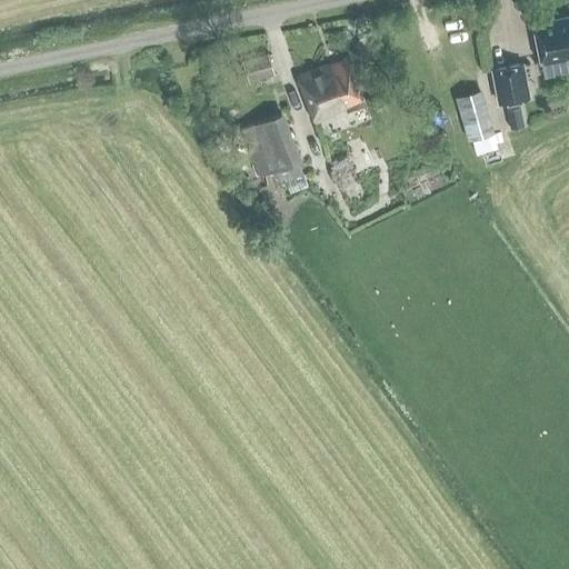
[(568,13),(531,22),(539,65),(568,58),(568,13)]
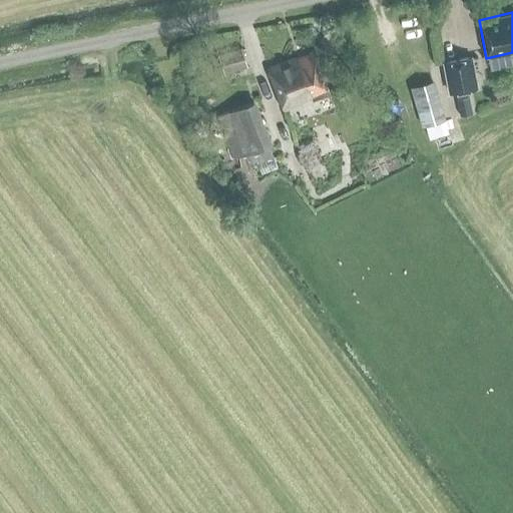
[(239,51),(218,57),(223,73),(243,66),(239,51)]
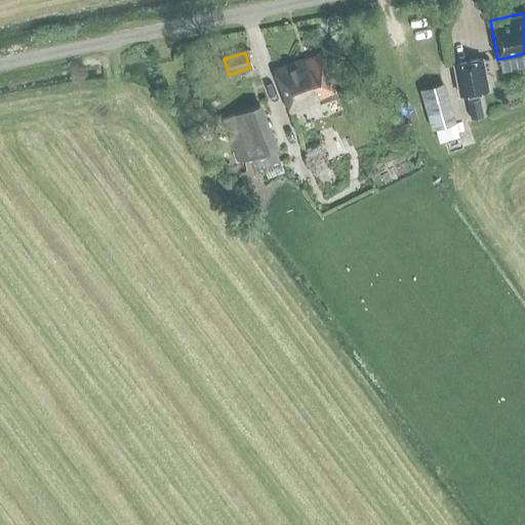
[(273,71),(288,115),(311,107),(310,105),(319,102),(320,103),(335,97),(320,54),(273,71)]
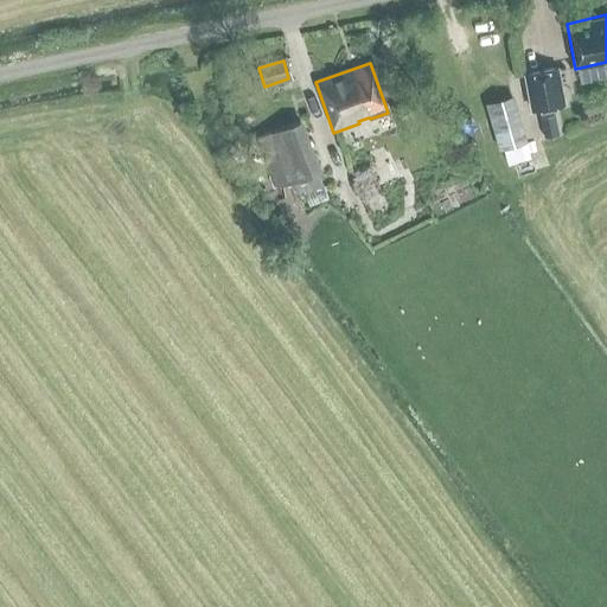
[(566,104),(558,66),(524,74),(531,110),(566,104)]
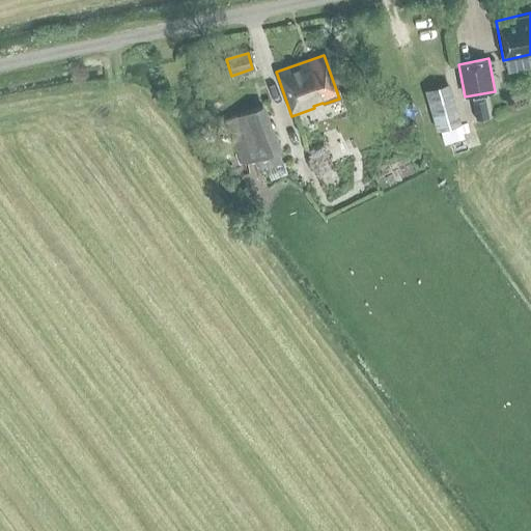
[(441,130),(445,143),(465,137),(460,124),(462,124),(449,83),(424,91),(437,132),(441,130)]
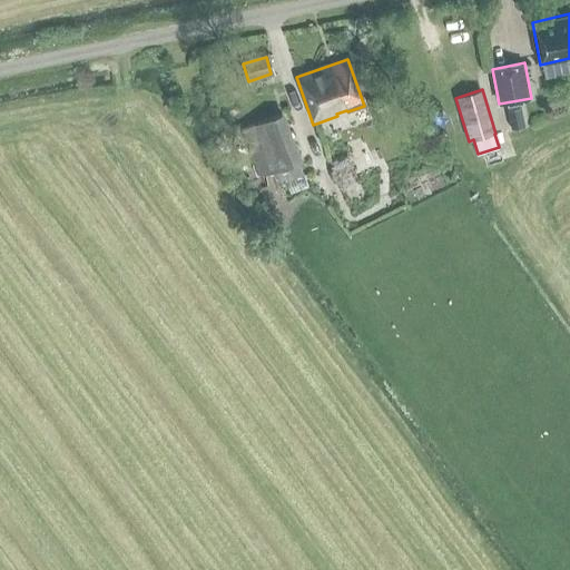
[(520,107),(507,109),(511,129),(524,126),(520,107)]
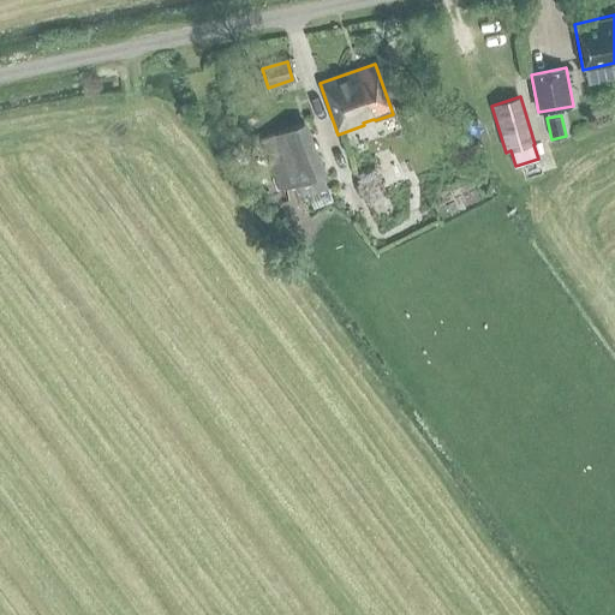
[(280,191),(304,181),(309,192),(324,186),(321,175),(326,174),(304,121),(260,139),(280,191)]
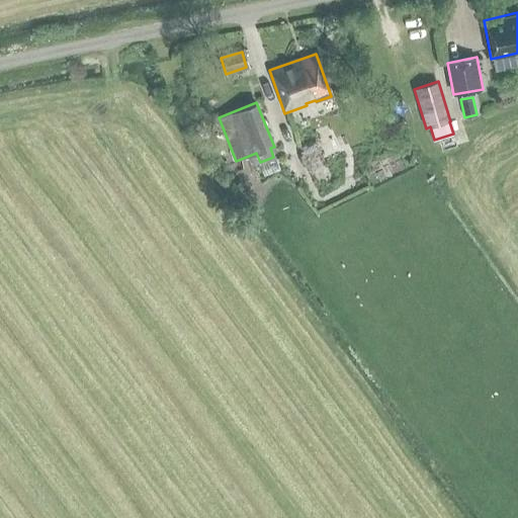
All buildings are outlined.
